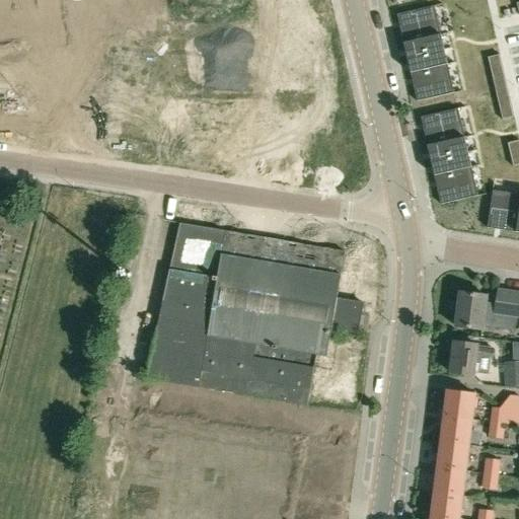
[(434,6),(397,14),(403,45),(441,35),(434,6)]
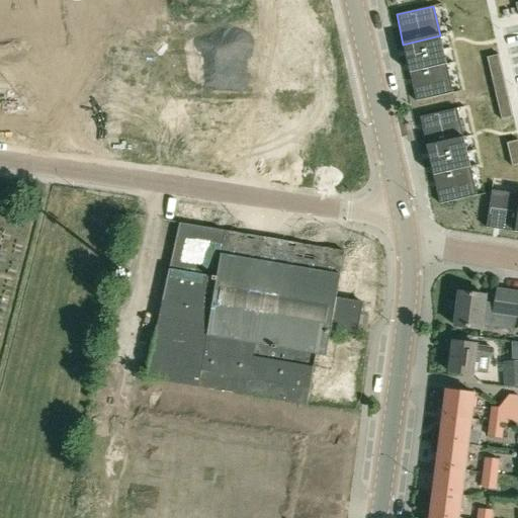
[(440,35),(403,45),(406,58),(443,50),(440,35)]
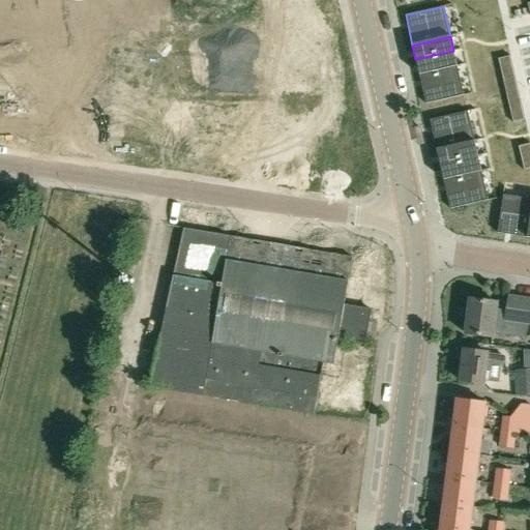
[(453,51),(415,59),(419,74),(457,64),(453,51)]
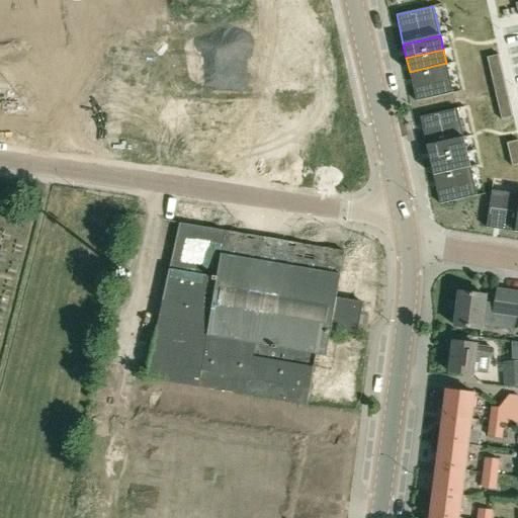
[(499,55),(487,57),(489,65),(500,63),(499,55)]
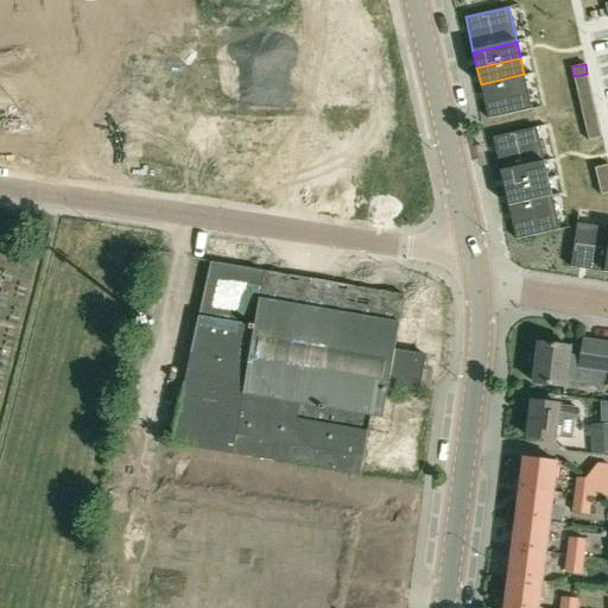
[(524,74),(481,84),(488,119),(532,109),(524,74)]
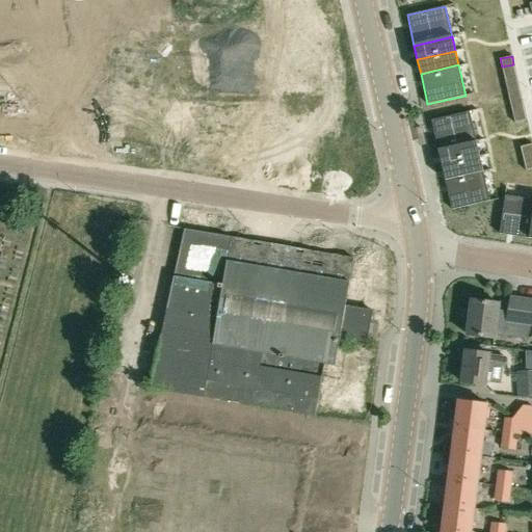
[(513,64),(502,67),(503,75),(515,72),(513,64)]
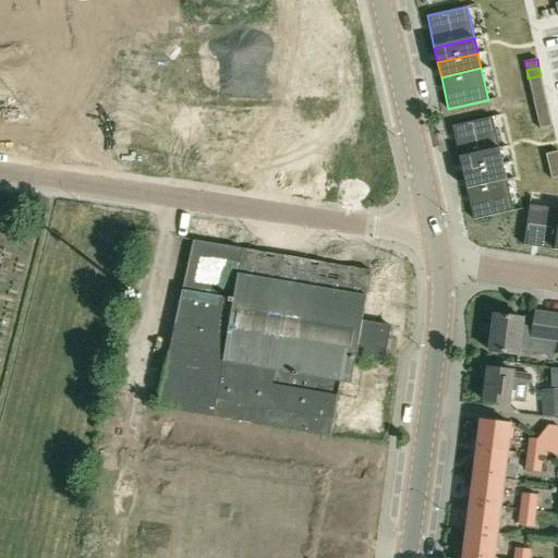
[(541,75),(528,79),(530,87),(543,84),(541,75)]
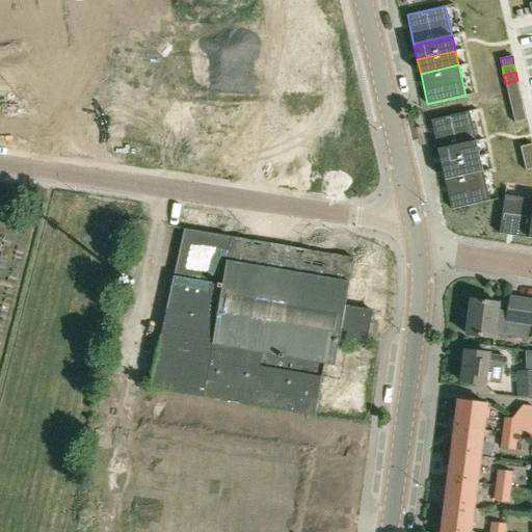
[(517,80),(505,83),(507,90),(520,88),(517,80)]
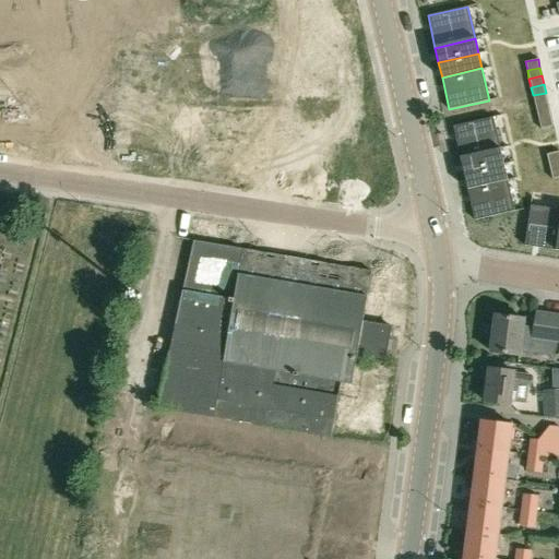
[(546,93),(533,95),(535,104),(548,100),(546,93)]
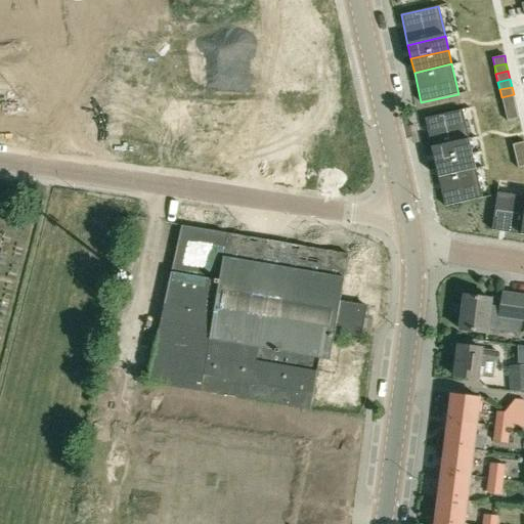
[(170,88),(154,95),(161,113),(178,105),(170,88)]
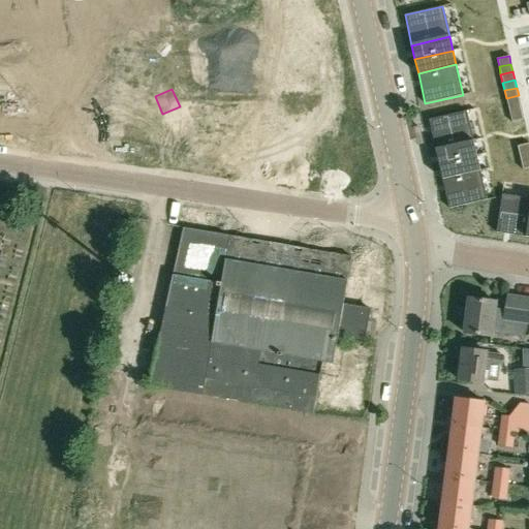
[(519,95),(506,98),(508,106),(520,103),(519,95)]
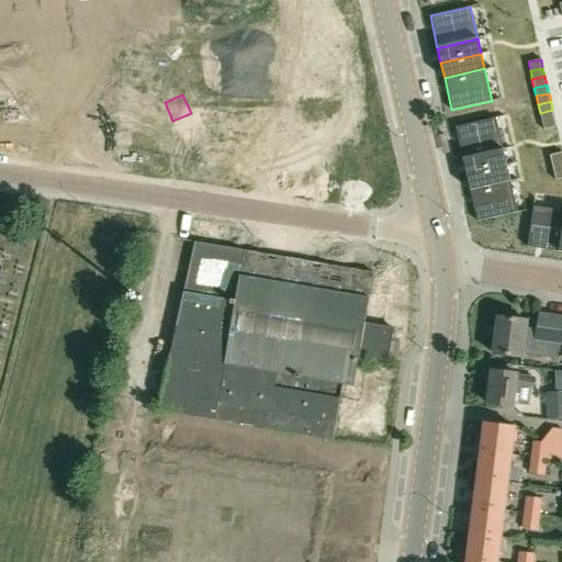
[(552,110),(540,113),(541,121),(554,119),(552,110)]
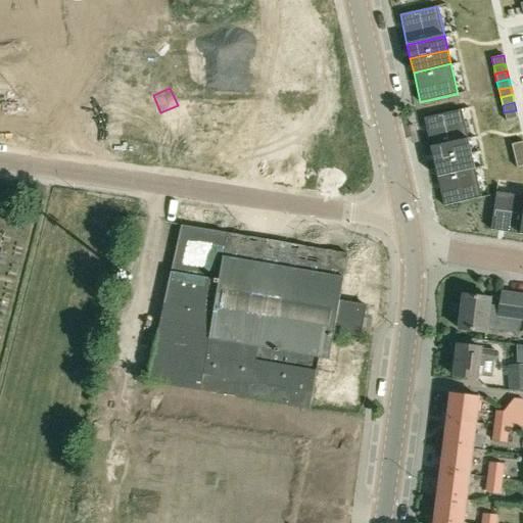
[(462,109),(424,119),(430,147),(468,139),(462,109)]
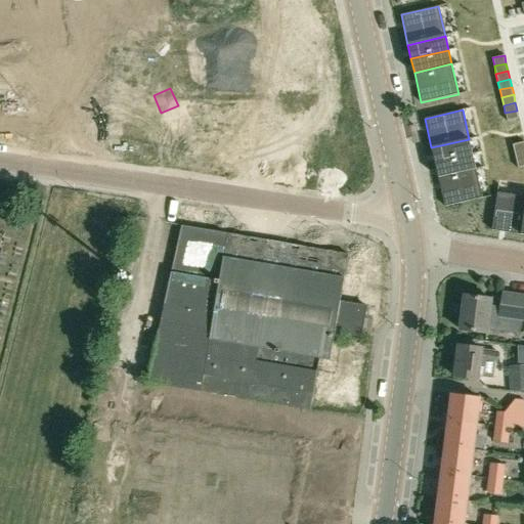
[(517,111),(505,113),(507,121),(519,118),(517,111)]
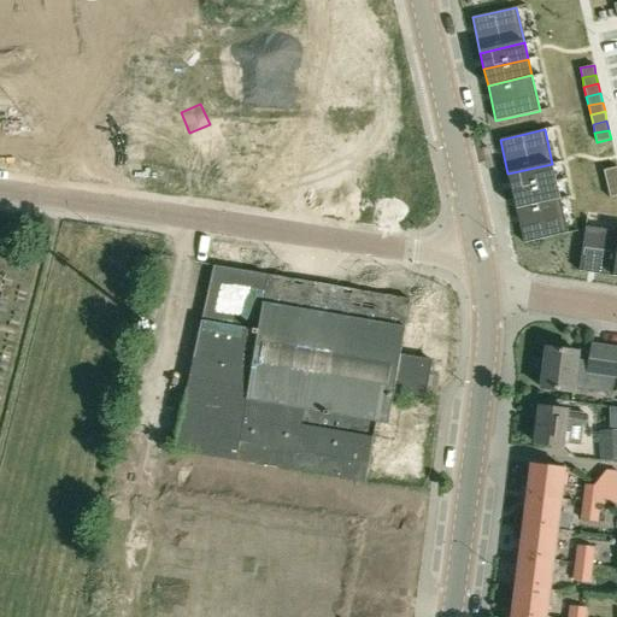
[(552,164),(507,174),(512,192),(556,181),(552,164)]
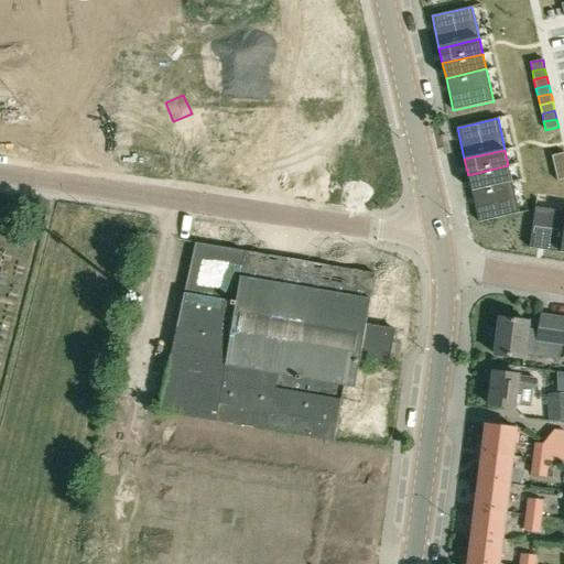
[(563,152),(551,155),(553,164),(563,161),(563,152)]
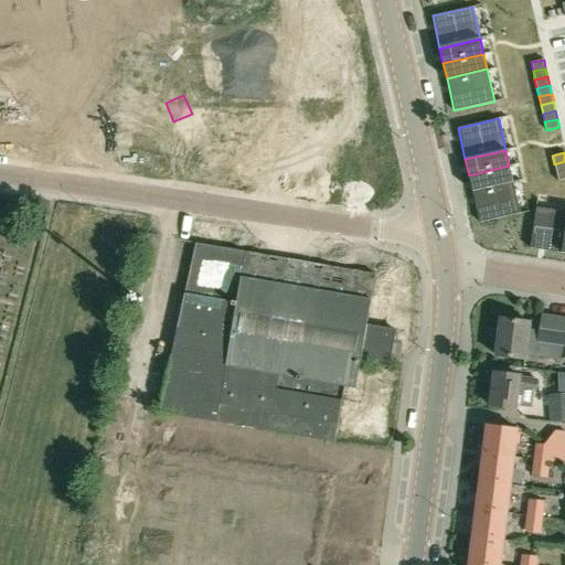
[(564,161),(554,164),(556,173),(564,170),(564,161)]
